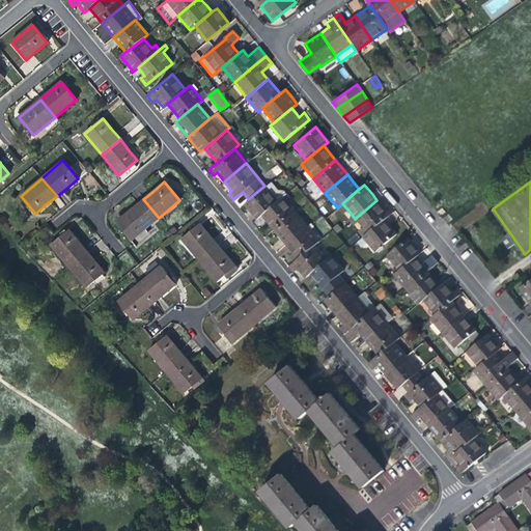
[(255,219),(261,215),(277,201),(264,186),(248,199),(243,204),(250,214),(255,219)]
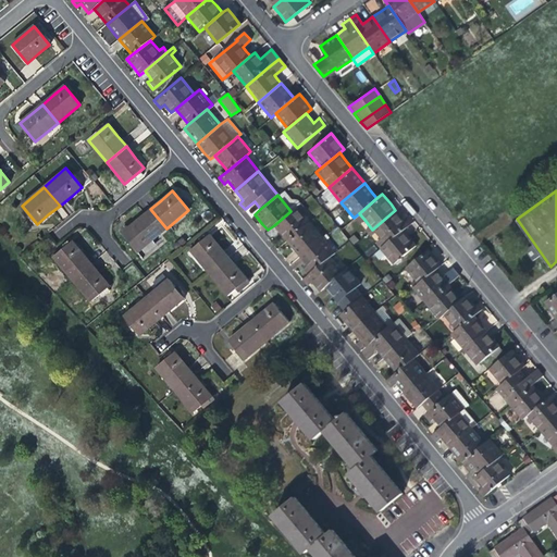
[(281,233),(286,240),(309,222),(299,210),(302,208),(299,203),(291,211),(274,225),(281,233)]
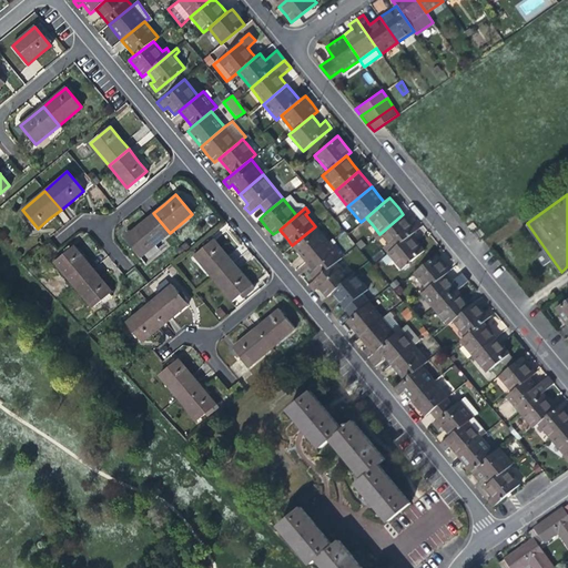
[(155,244),(170,233),(153,213),(141,222),(130,232),(146,251),(155,244)]
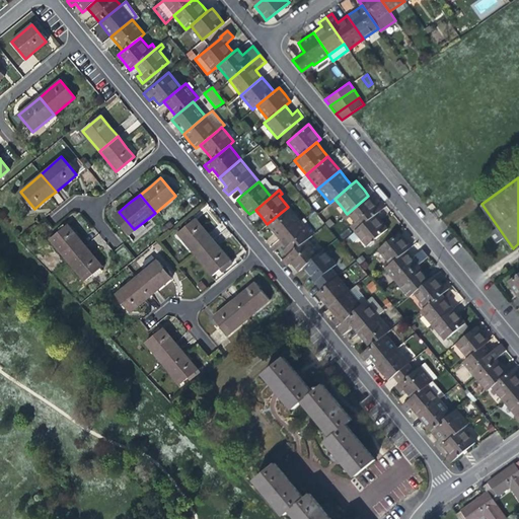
[(347,214),(359,227),(375,214),(384,207),(380,201),(375,204),(372,201),(368,196),(347,214)]
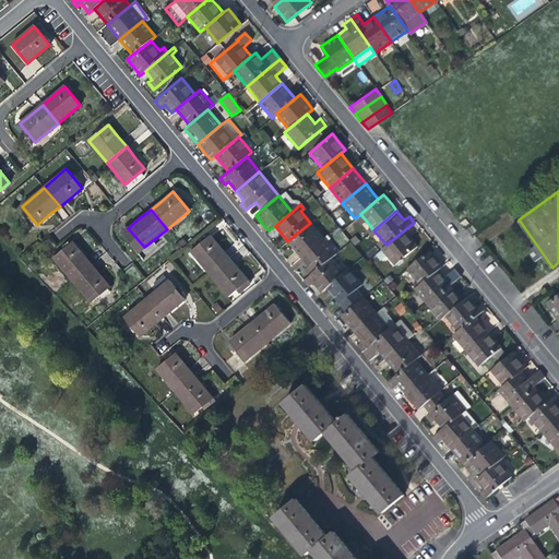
[(361,226),(367,222),(360,214),(355,218),(361,226)]
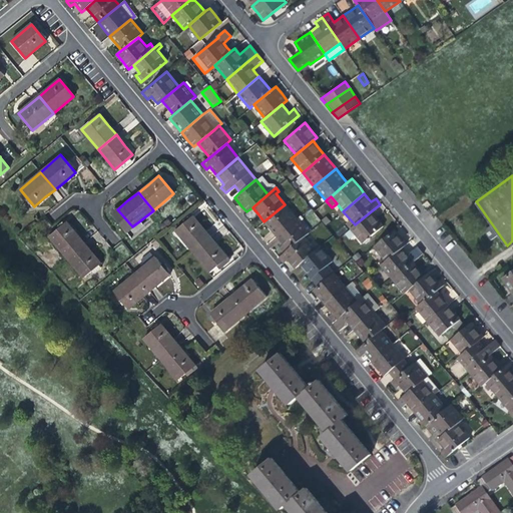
[(271,229),(276,235),(297,218),(285,204),(264,221),(271,229)]
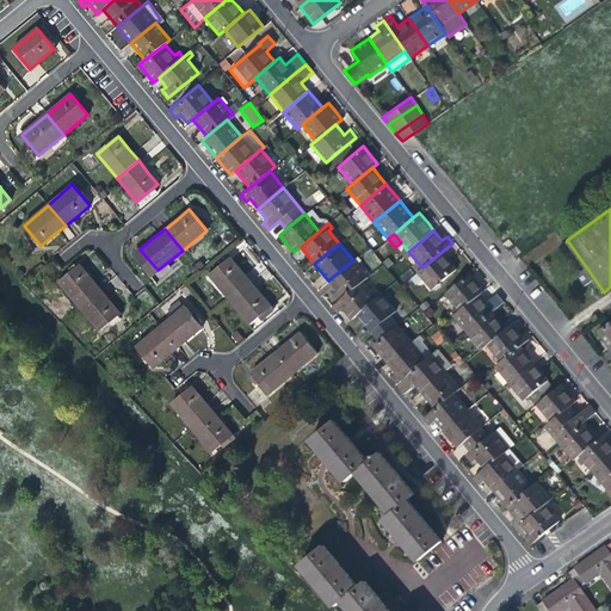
[(150,276),(158,270),(140,250),(133,254),(150,276)]
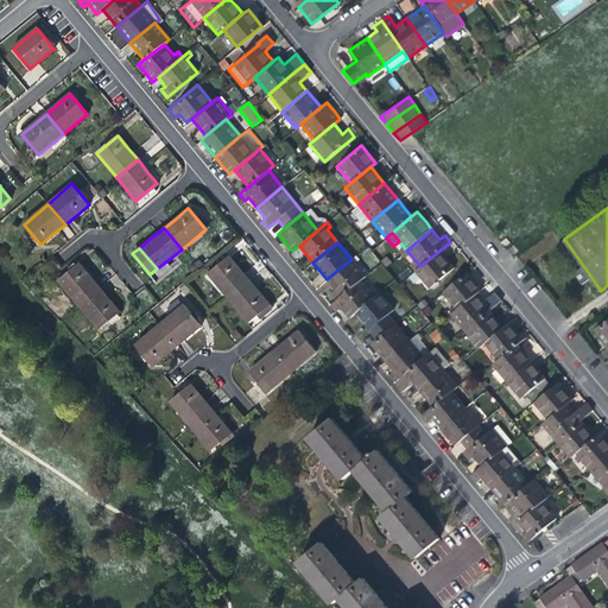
[(448,260),(439,251),(420,266),(415,271),(430,289),(455,267),(448,260)]
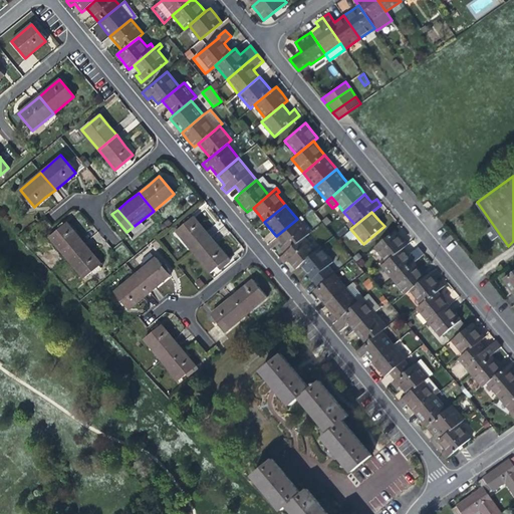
[(176,232),(192,252),(210,237),(204,229),(194,217),(176,232)]
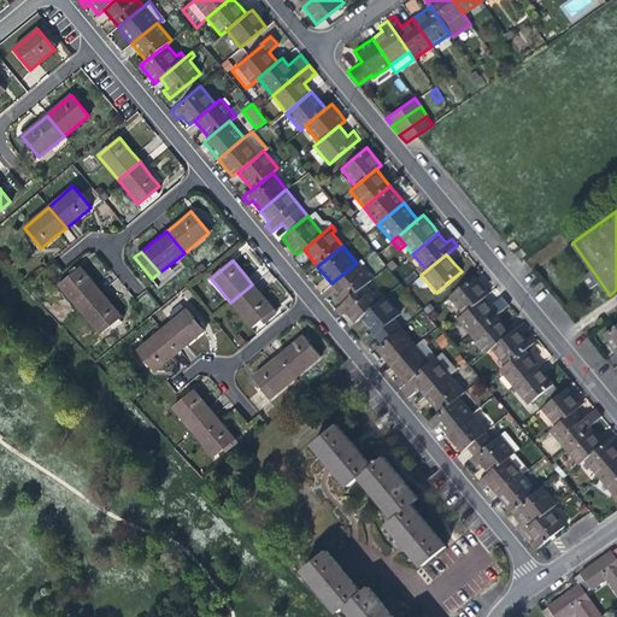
[(334,299),(340,305),(365,285),(370,280),(357,263),(331,283),(336,289),(340,294),(334,299)]
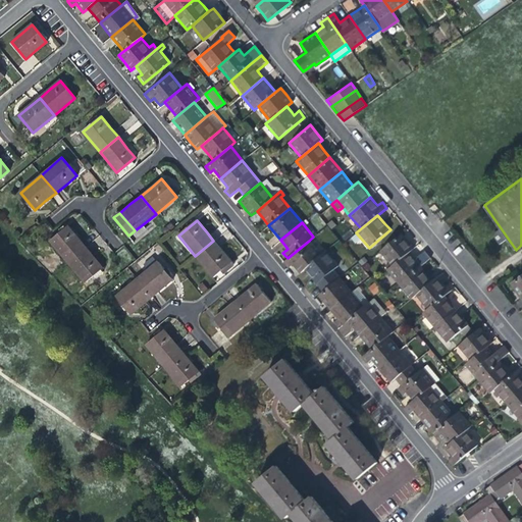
[(143,224),(135,230),(128,236),(134,242),(147,230),(143,224)]
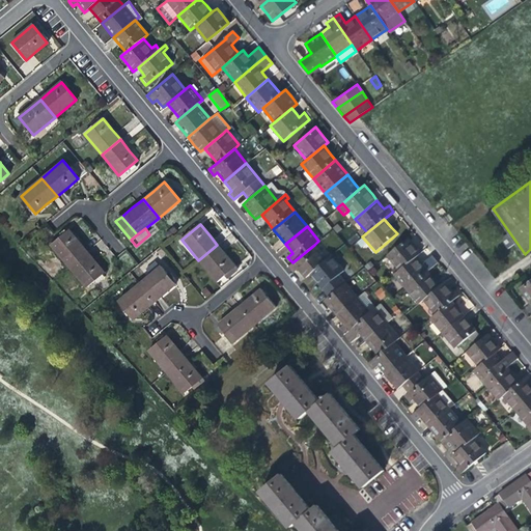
[(50,246),(67,267),(86,251),(78,242),(68,230),(50,246)]
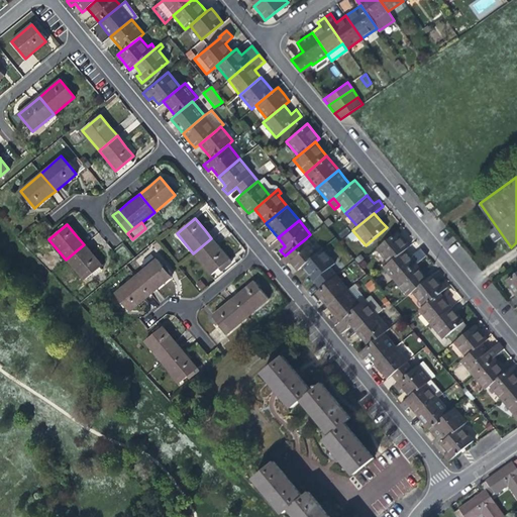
[(377,249),(389,264),(405,249),(409,246),(404,240),(398,232),(377,249)]
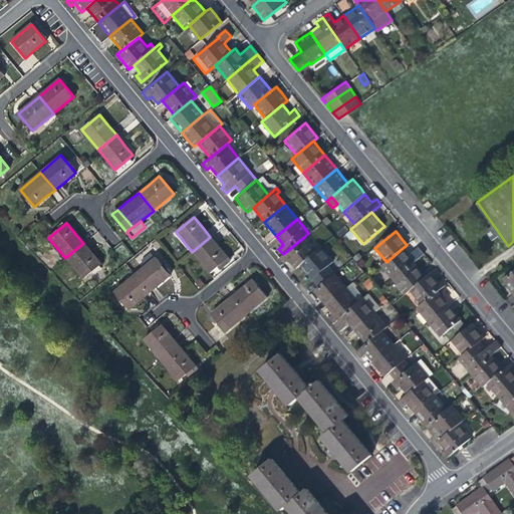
[(220,248),(210,237),(192,252),(209,272),(227,257),(220,248)]
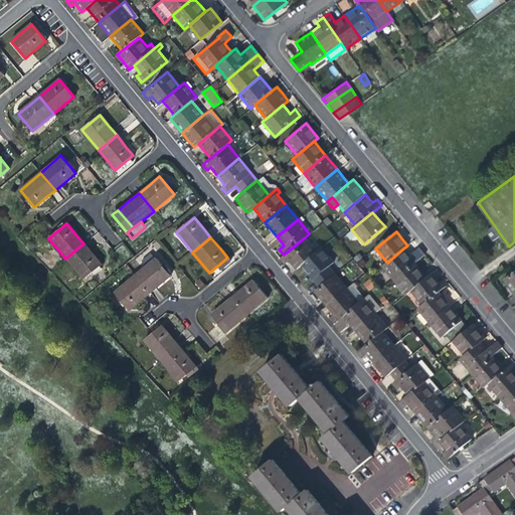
[(295,269),(300,265),(316,251),(305,237),(284,254),(281,258),(286,264),(288,262),(291,265),(295,269)]
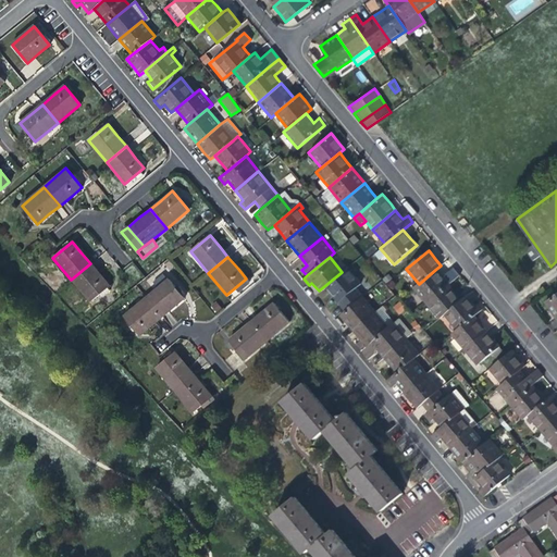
[(99,273),(90,263),(71,280),(89,301),(109,285),(99,273)]
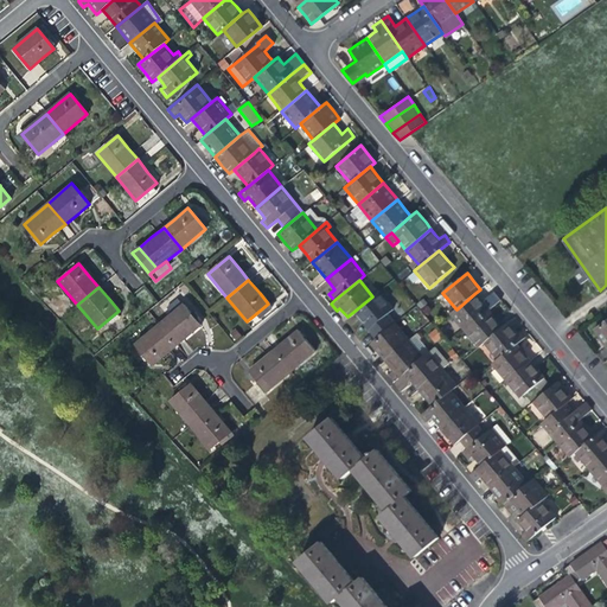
[(365,326),(376,339),(395,323),(387,314),(393,308),(378,292),(372,296),(353,312),(365,326)]
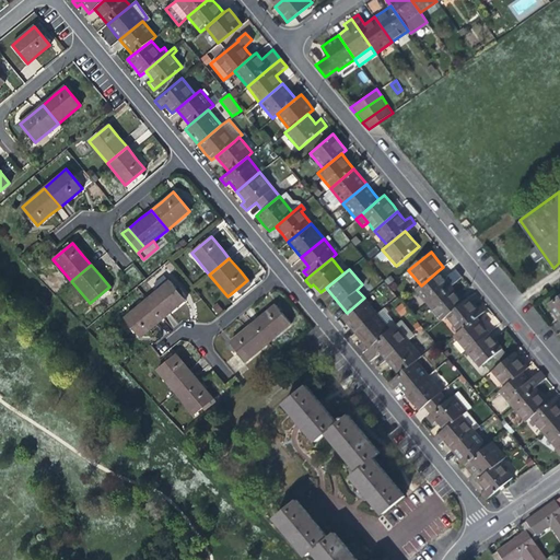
[(415,291),(428,305),(452,286),(445,279),(439,270),(421,286),(415,291)]
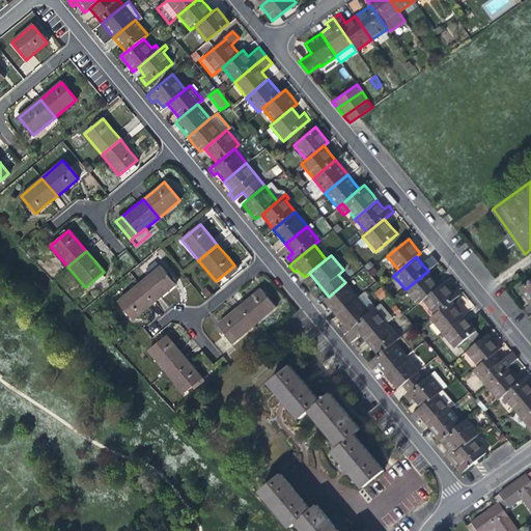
[(160,267),(139,283),(155,302),(165,292),(175,285),(160,267)]
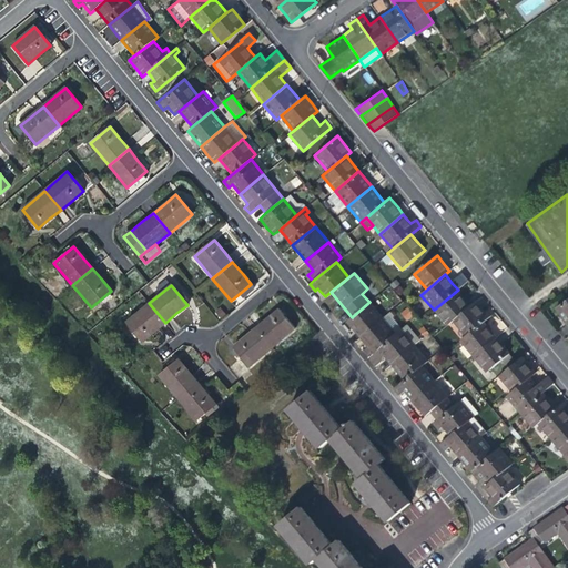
[(446,325),(452,321),(470,305),(464,297),(458,290),(434,310),(446,325)]
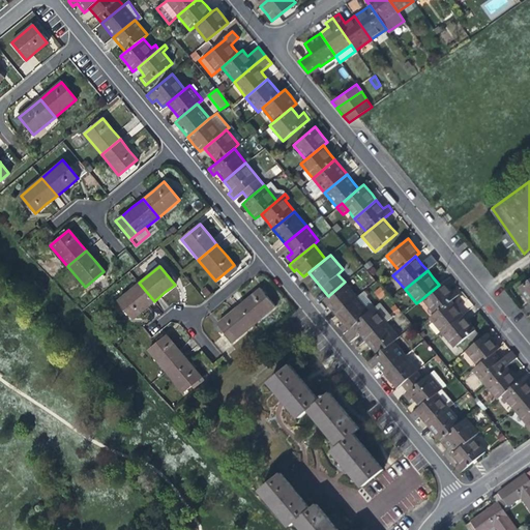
[(525,297),(529,304),(529,303),(529,278),(518,288),(525,297)]
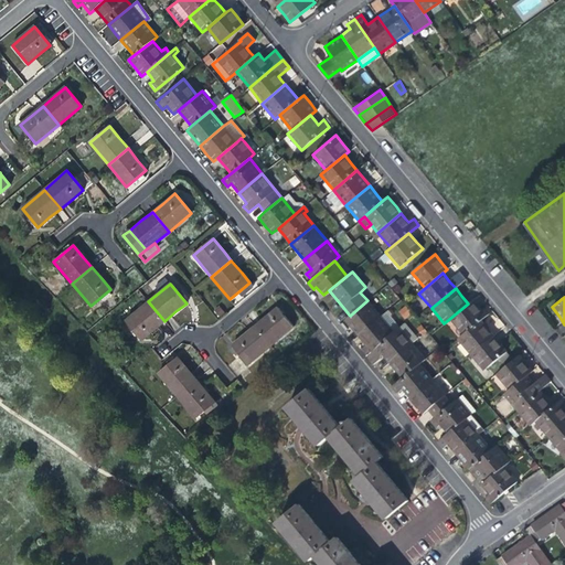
[(449,319),(462,334),(481,319),(490,311),(486,306),(481,309),(478,306),(472,299),(468,304),(449,319)]
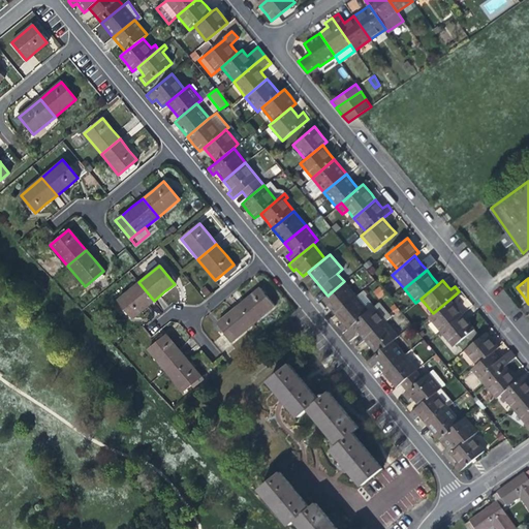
[(329,308),(334,314),(356,297),(344,281),(328,296),(322,300),(329,308)]
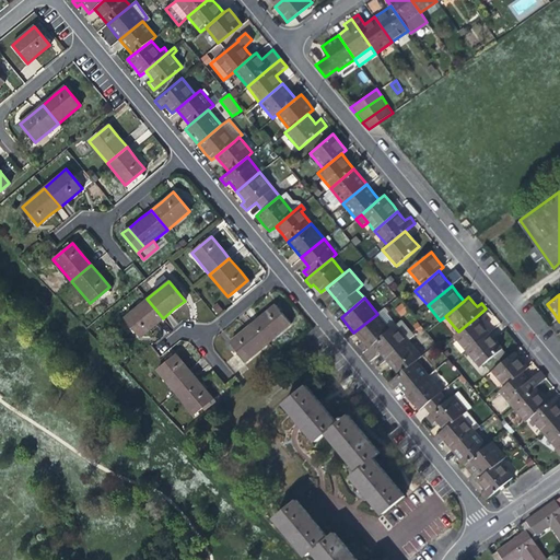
[(153,326),(163,318),(147,299),(125,317),(140,337),(153,326)]
